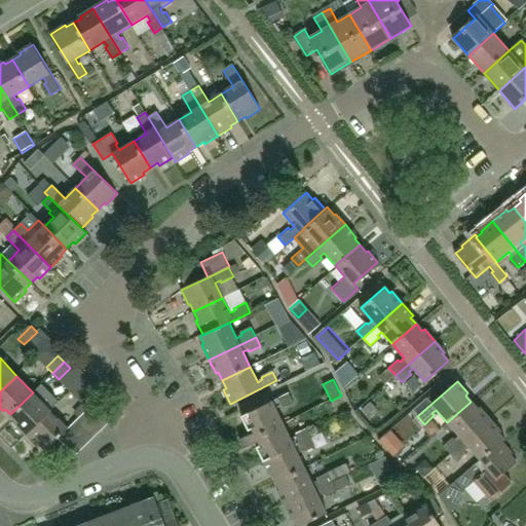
[(33,392),(10,414),(16,421),(15,423),(26,435),(50,411),(59,404),(40,385),(33,392)]
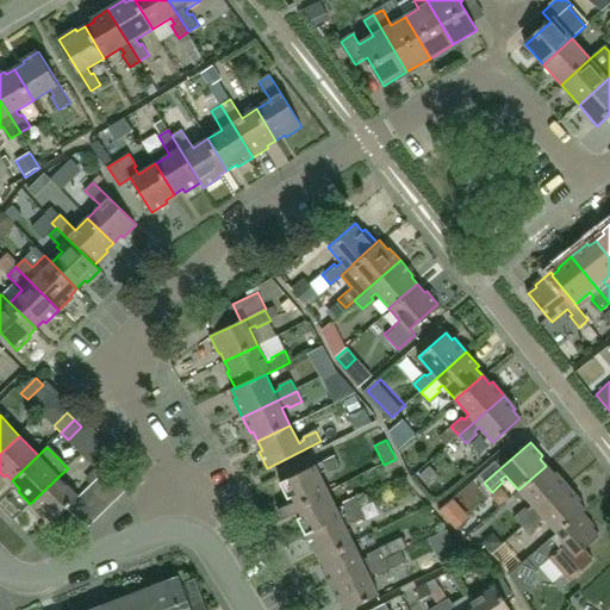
[(100,474),(114,460),(107,453),(93,467),(100,474)]
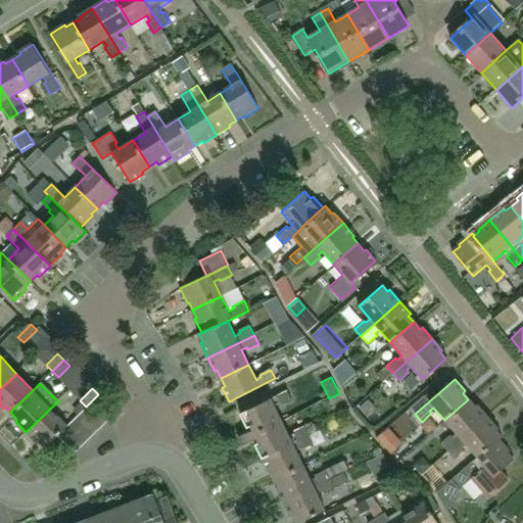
[(290,514),(294,522),(323,508),(316,492),(321,490),(322,492),(333,487),(328,478),(347,469),(343,462),(325,471),(324,470),(314,475),(315,477),(310,480),(294,448),(299,446),(300,448),(311,443),(302,426),(292,431),(293,433),(288,435),(273,405),(278,402),(279,405),(289,399),(285,390),(239,413),(247,430),(237,435),(241,444),(250,439),(267,472),(270,470),(278,485),(275,487),(288,515),(290,514)]
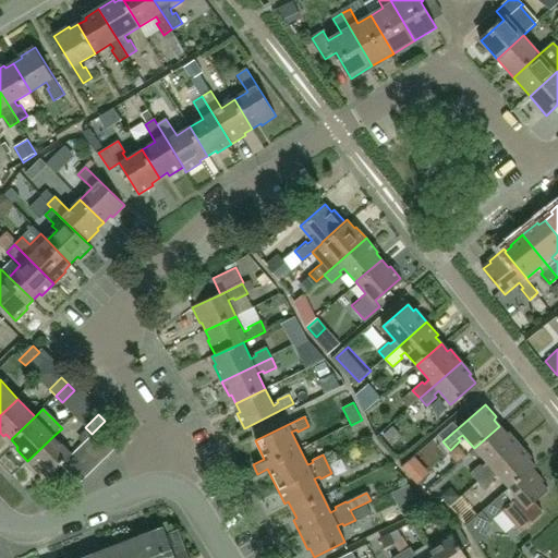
[(477,481),(520,444),(509,431),(506,433),(499,426),(474,448),(486,462),(482,466),(481,464),(470,473),(477,481)]
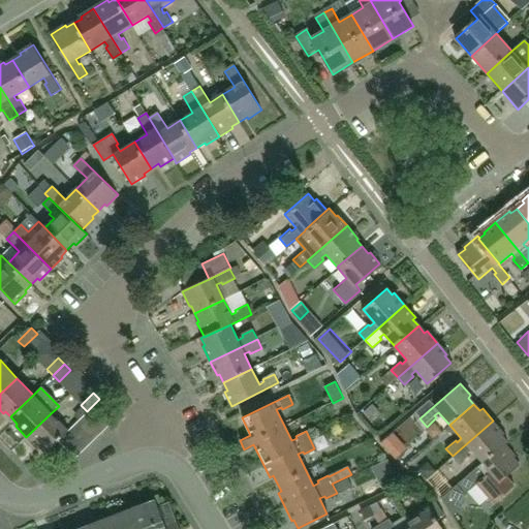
[(102,433),(112,424),(93,405),(87,411),(84,413),(102,433)]
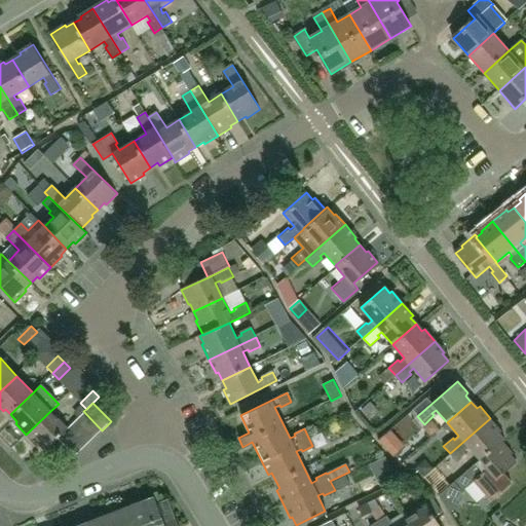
[(44,449),(58,437),(66,428),(67,427),(50,411),(26,435),(37,446),(40,444),(44,449)]
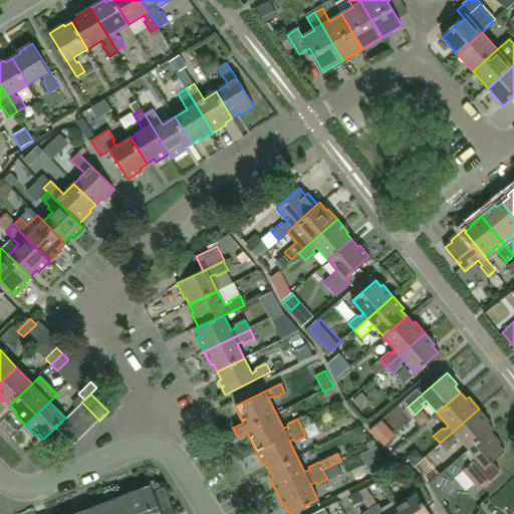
[(99,421),(81,402),(73,411),(90,429),(99,421)]
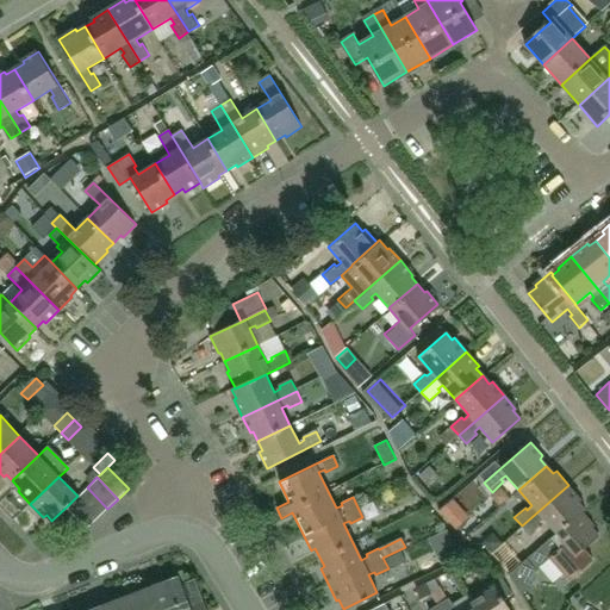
[(580,511),(582,512),(585,509),(578,502),(580,499),(568,485),(522,526),(529,534),(540,524),(537,522),(542,518),(554,531),(555,533),(580,511)]
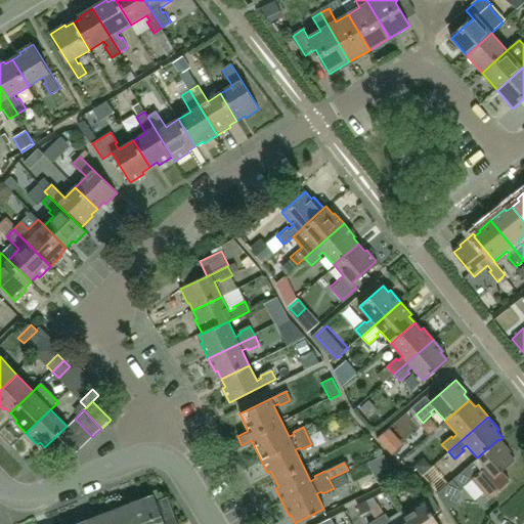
[(75,419),(67,426),(66,427),(84,445),(92,437),(75,419)]
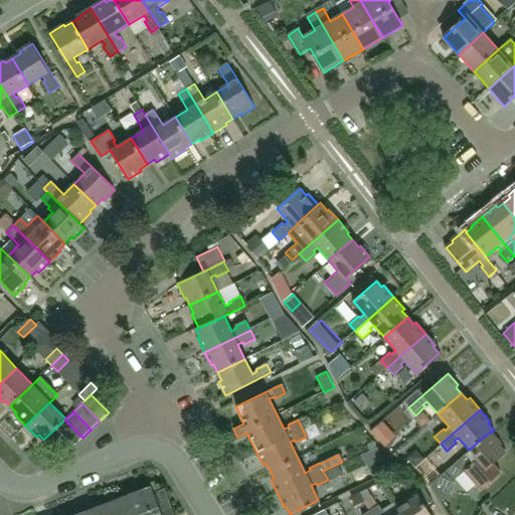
[(386,445),(399,434),(386,418),(373,428),(386,445)]
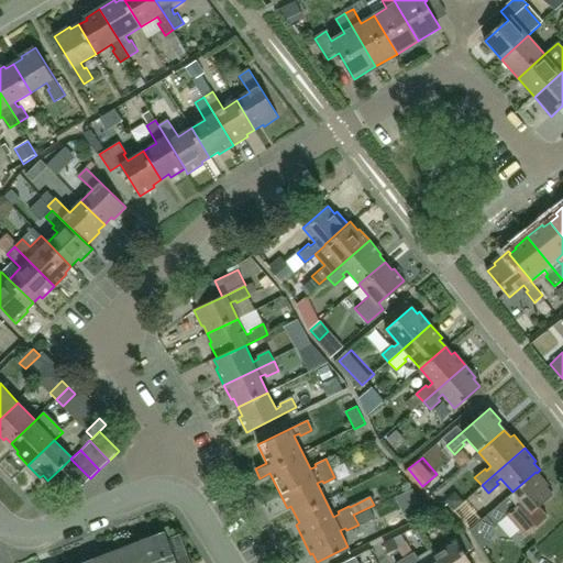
[(70,459),(62,467),(80,488),(90,478),(70,459)]
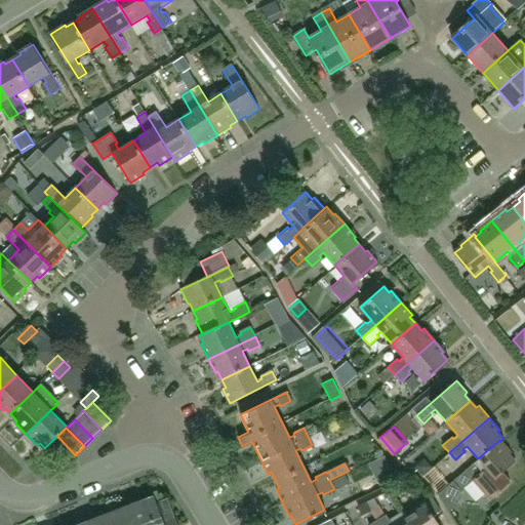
[(465,472),(453,482),(460,490),(472,481),(488,499),(509,481),(500,472),(514,460),(508,454),(511,452),(500,441),(499,440),(478,458),(479,459),(465,472)]
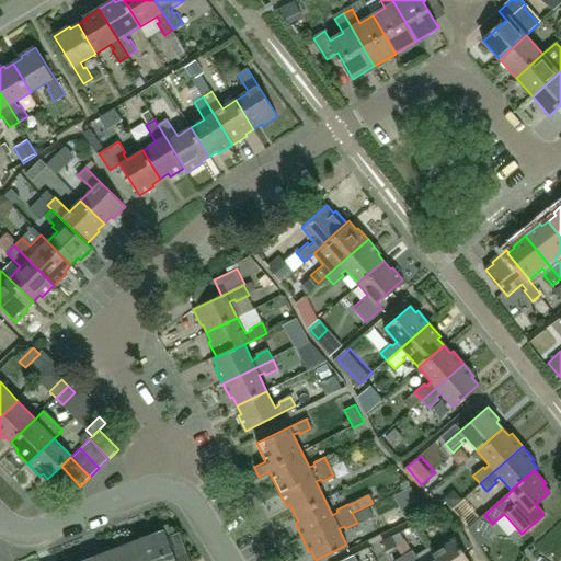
[(484,515),(469,528),(480,547),(490,539),(492,524),(484,515)]
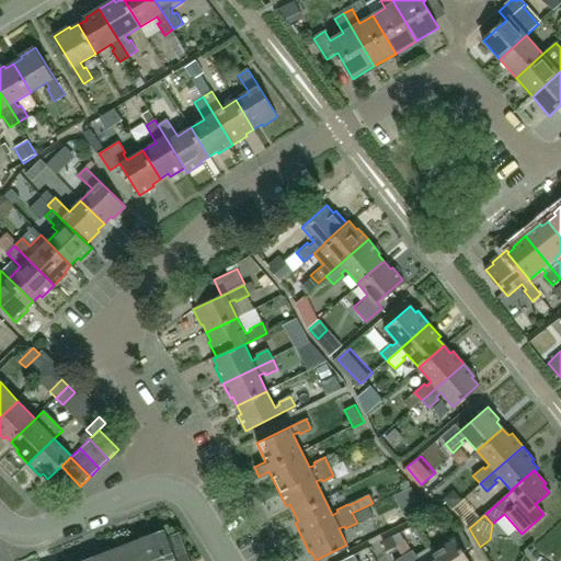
[(163,531),(139,540),(147,560),(189,560),(179,535),(167,539),(163,531)]
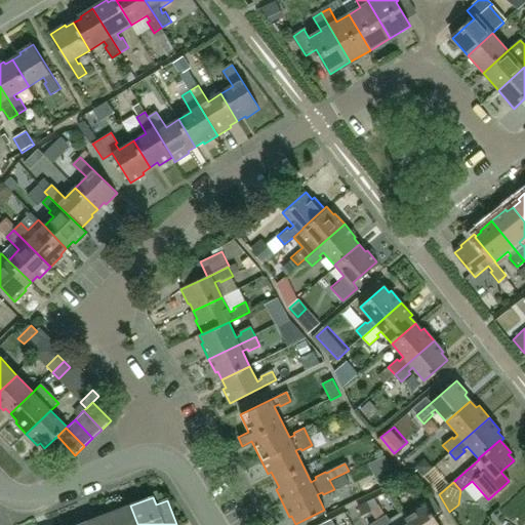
[(410,524),(440,524),(435,516),(441,512),(432,497),(425,501),(427,505),(405,518),(408,523),(409,522),(410,524)]
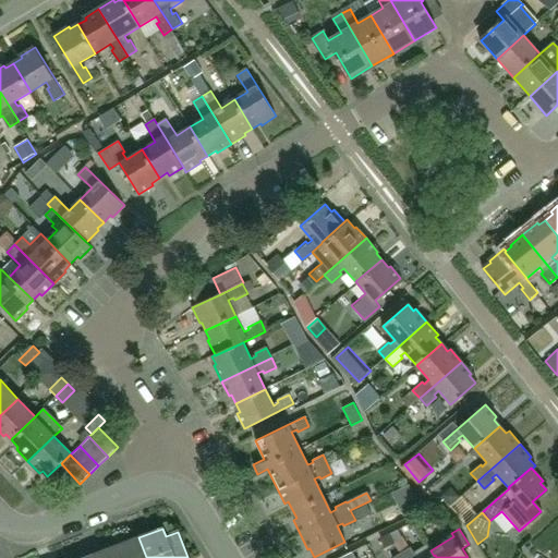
[(146,557),(138,537),(116,546),(120,557),(146,557)]
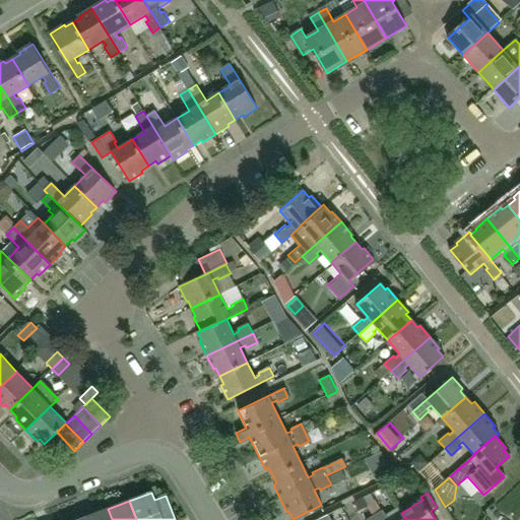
[(112,519),(108,509),(86,517),(86,519),(112,519)]
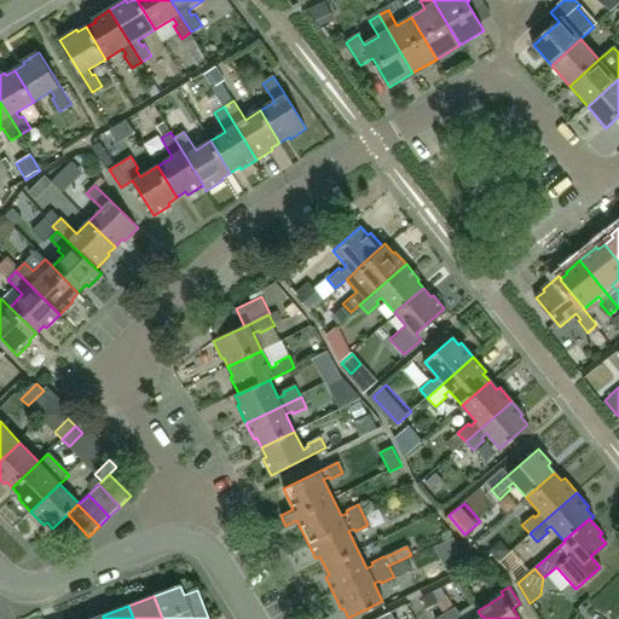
[(484,618),(482,615),(481,617),(476,618),(463,618),(456,607),(446,613),(450,618),(484,618)]
